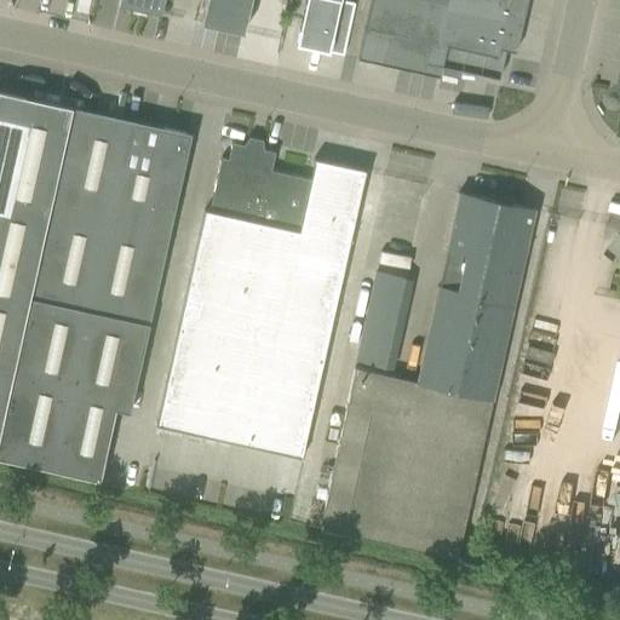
[(119,0),(119,5),(161,13),(164,0),(119,0)]
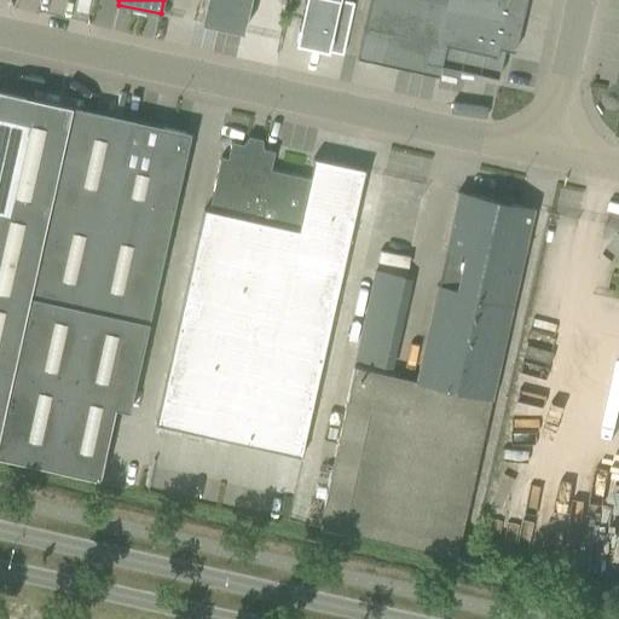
[(206,0),(201,23),(244,32),(250,0),(206,0)]
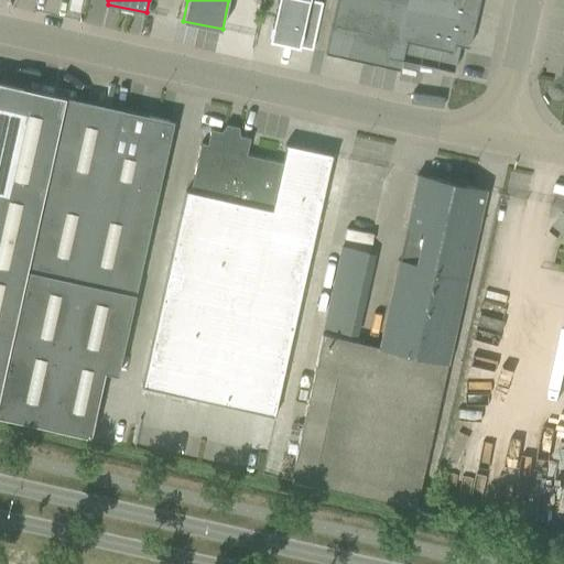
[(278,0),(272,25),(269,41),(299,47),(299,46),(312,50),(323,2),(313,0),(278,0)]
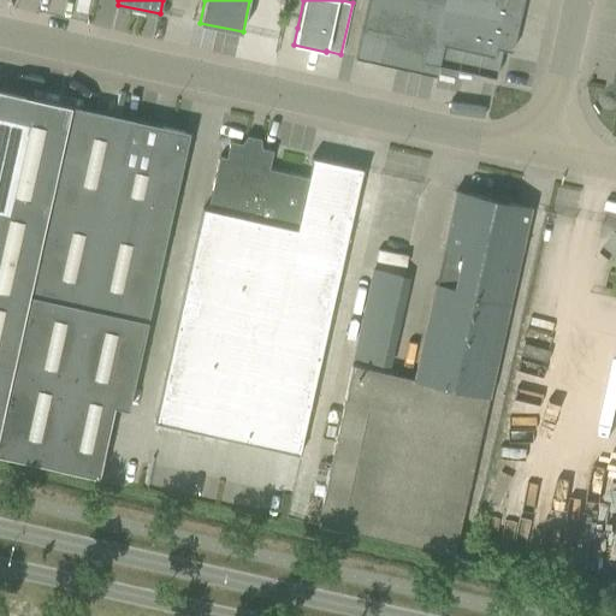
[(439,64),(496,77),(502,48),(496,47),(505,0),(368,0),(356,57),(437,75),(439,64)]
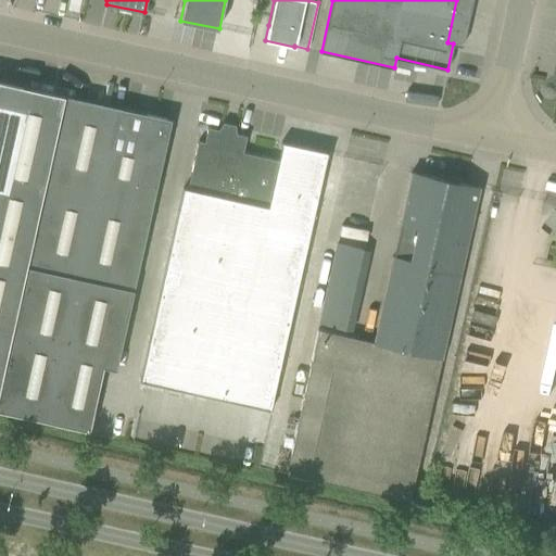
[(156,105),(141,103),(139,112),(0,80),(0,411),(89,431),(103,366),(116,369),(172,118),(153,115),(156,105)]
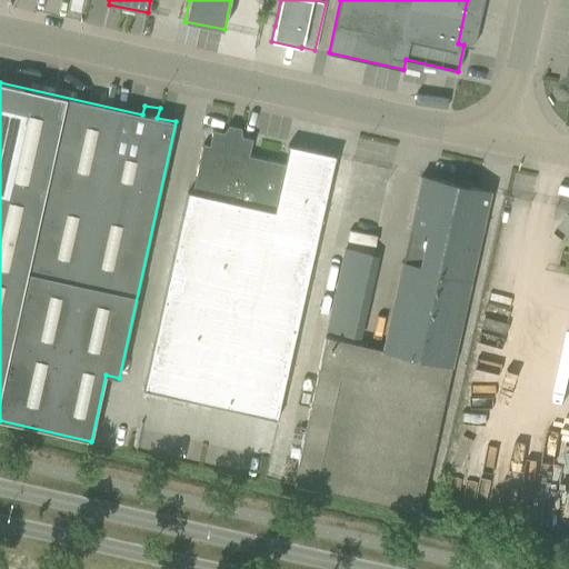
[(242,139),(238,138),(240,129),(229,127),(228,136),(223,135),(225,132),(213,130),(210,145),(203,143),(192,193),(188,192),(145,390),(277,419),(335,157),(290,147),(286,163),(250,156),(253,139),(242,137),(242,139)]
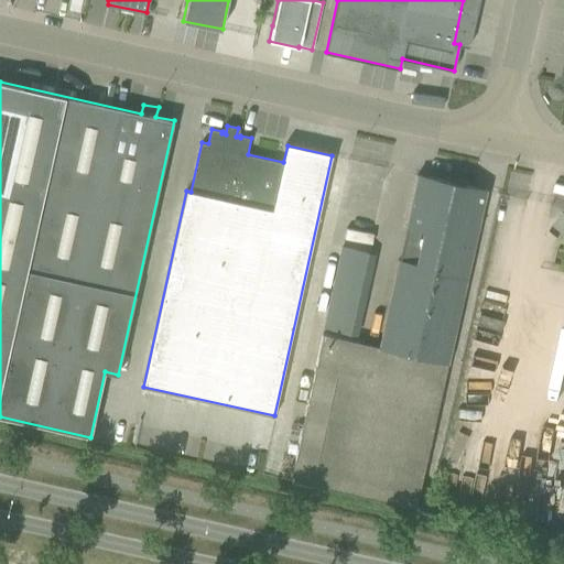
[(416,175),(405,227),(426,231),(419,263),(398,259),(379,347),(323,335),(290,480),(415,508),(486,191),(416,175)]
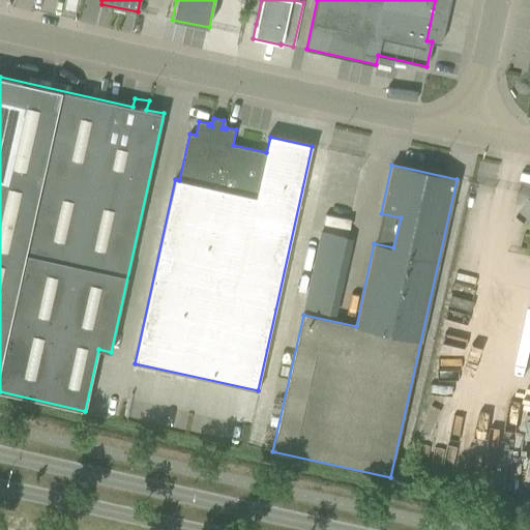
[(303,308),(335,316),(352,238),(320,231),(303,308)]
